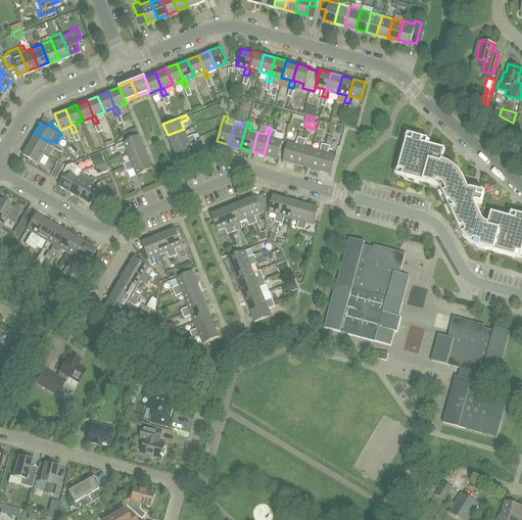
[(271,128),(264,154),(276,157),(281,138),(273,136),(274,133),(274,134),(275,129),(271,128)]
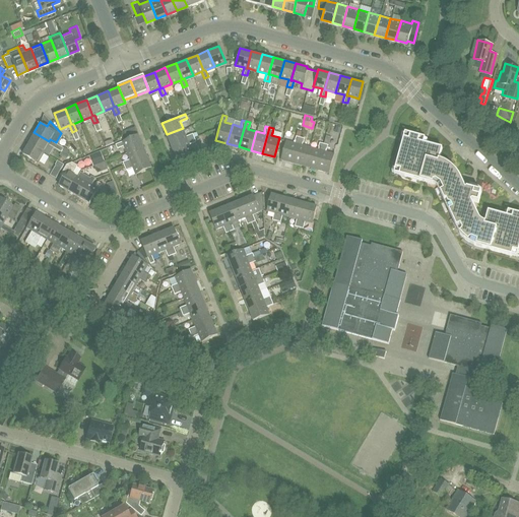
[(171,145),(194,136),(192,132),(185,135),(183,128),(167,134),(171,145)]
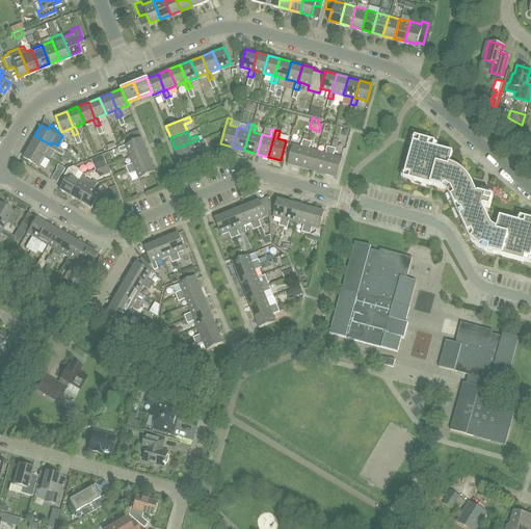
[(58,146),(57,146),(51,142),(50,144),(34,135),(29,146),(44,154),(49,146),(55,150),(58,146)]
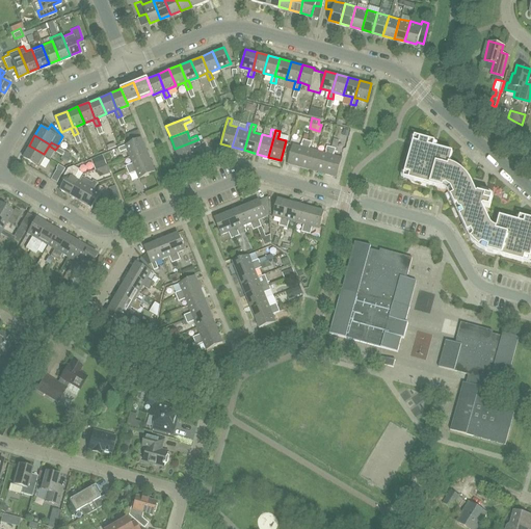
[(412,141),(404,170),(409,172),(407,177),(442,186),(443,184),(446,184),(450,187),(453,192),(449,194),(453,204),(455,203),(456,205),(459,206),(461,211),(458,213),(466,231),(470,229),(472,232),(472,235),(470,237),(473,241),(474,242),(478,245),(479,245),(480,243),(482,242),(487,244),(486,249),(523,260),(524,254),(530,256),(530,249),(530,216),(525,215),(519,214),(518,219),(499,214),(496,226),(494,225),(492,222),(489,220),(482,204),(488,205),(492,194),(493,190),(484,184),(479,183),(477,190),(476,191),(471,179),(469,177),(467,174),(465,172),(463,169),(460,167),(458,166),(456,164),(454,163),(451,162),(449,161),(452,150),(435,146),(432,144),(434,139),(419,135),(418,140),(413,139),(412,141)]
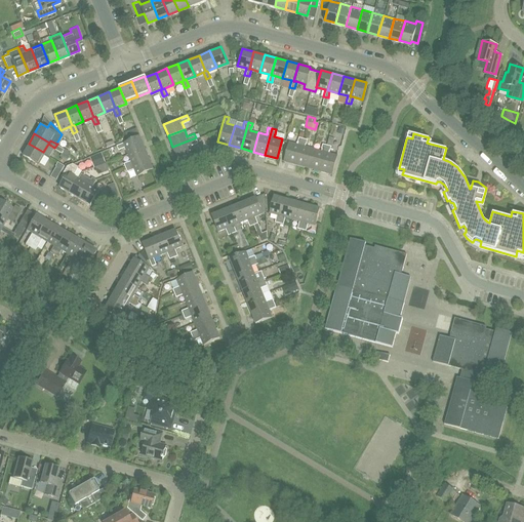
[(127,152),(144,146),(138,134),(116,144),(118,148),(124,146),(127,152)]
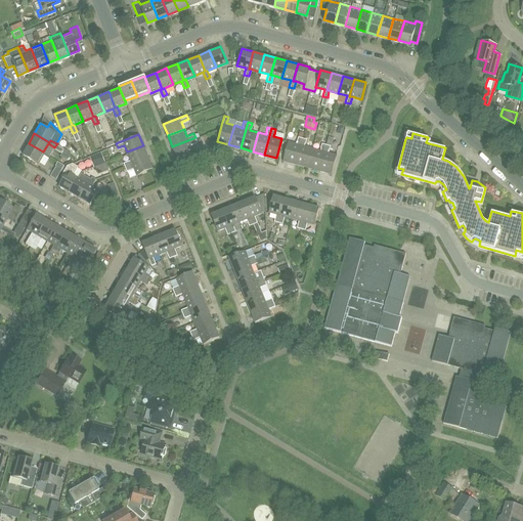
[(295,163),(302,136),(298,135),(296,139),(297,140),(296,142),(288,140),(282,160),(295,163)]
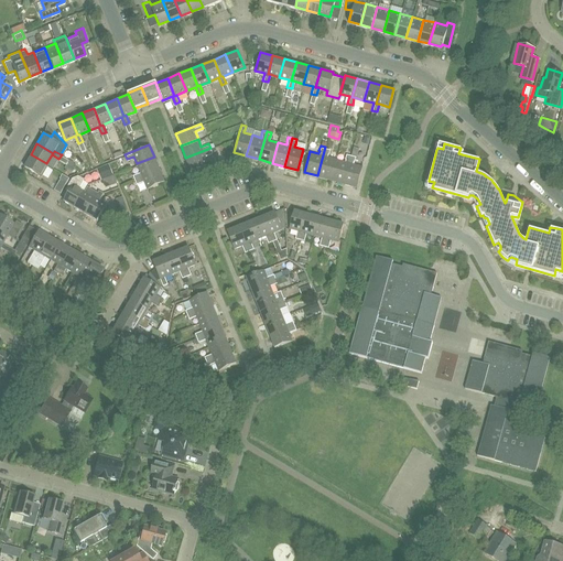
[(329,179),(335,158),(326,155),(327,153),(328,153),(329,148),(325,147),(317,175),(329,179)]
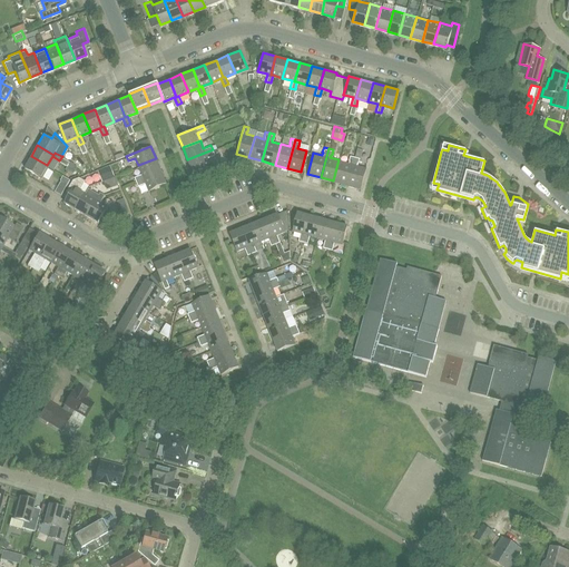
[(213,149),(187,159),(193,172),(209,164),(206,156),(214,154),(213,149)]
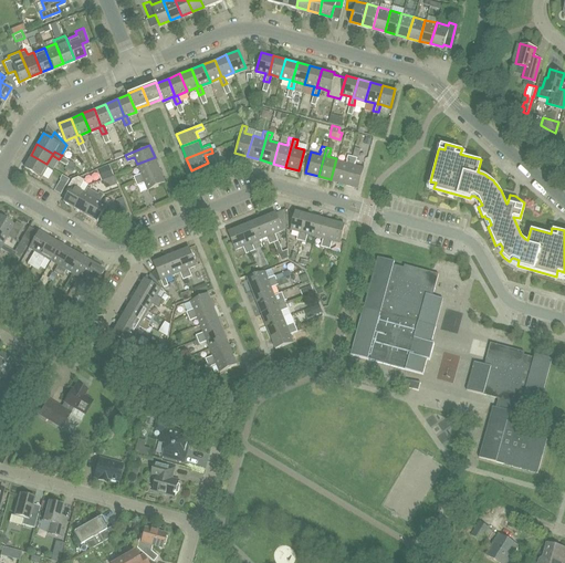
[(344,183),(352,155),(347,153),(346,158),(345,160),(336,158),(331,179),(344,183)]
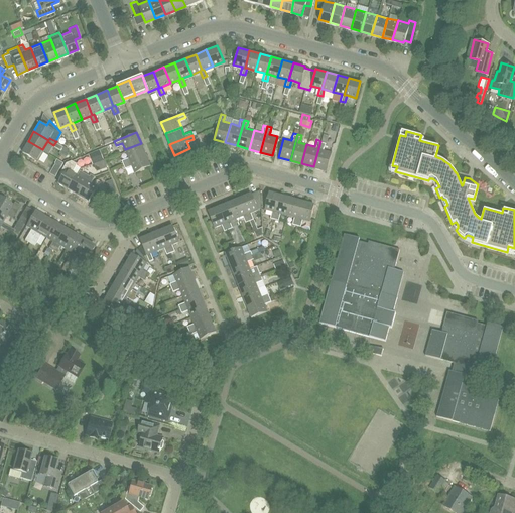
[(37,160),(42,149),(28,141),(22,151),(37,160)]
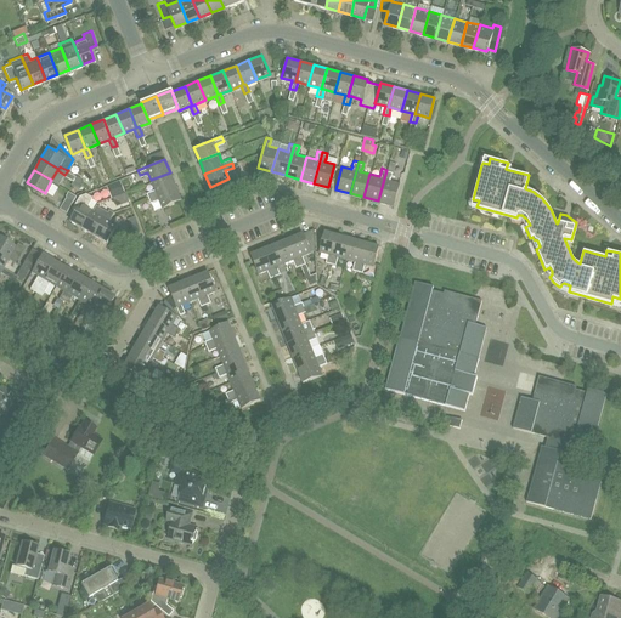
[(387,170),(378,200),(393,204),(399,182),(389,179),(389,176),(390,176),(391,171),(387,170)]
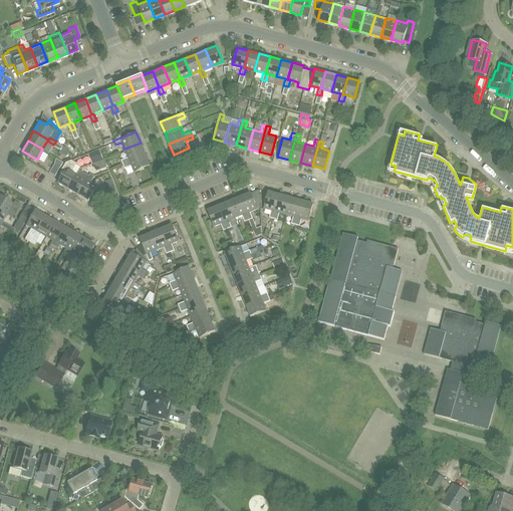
[(122,163),(145,154),(141,143),(124,149),(127,156),(120,159),(122,163)]
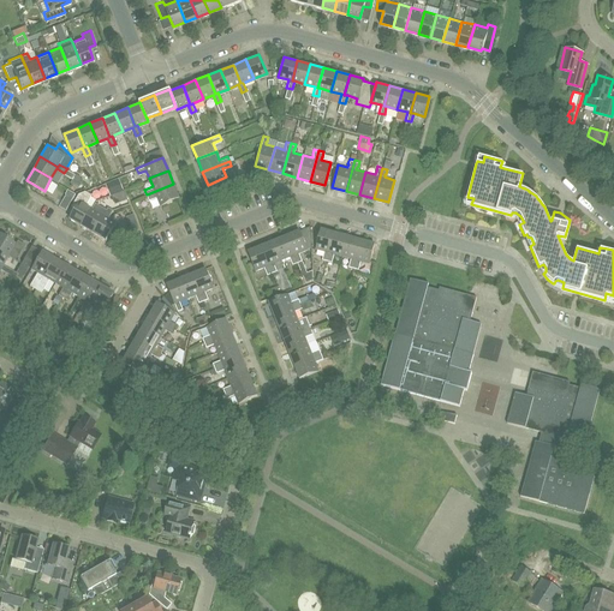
[(71,177),(69,180),(77,185),(81,179),(73,175),(72,178),(71,177)]
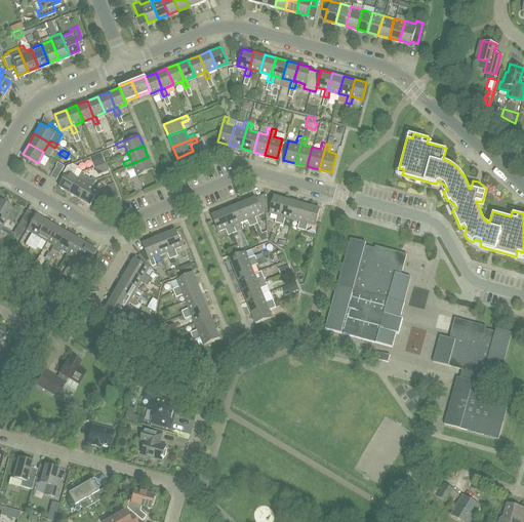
[(101,150),(91,154),(96,165),(97,164),(105,161),(101,150)]
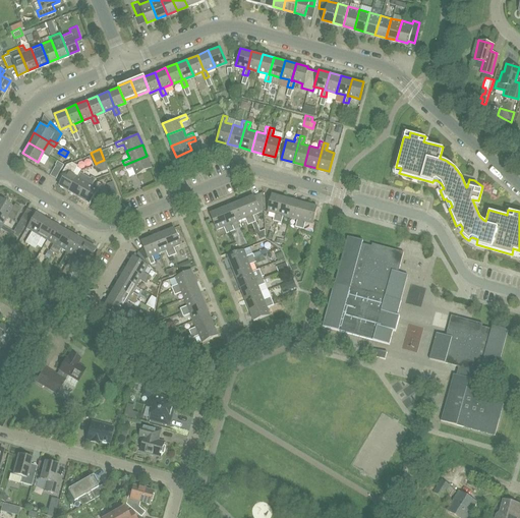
[(147,156),(124,165),(125,169),(132,166),(135,173),(151,167),(147,156)]
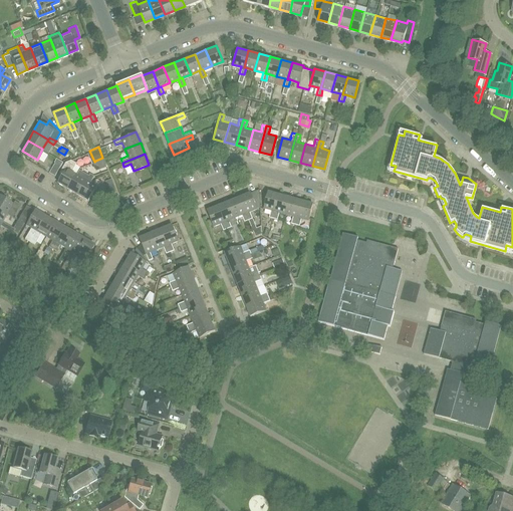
[(102,158),(95,161),(98,168),(105,165),(102,158)]
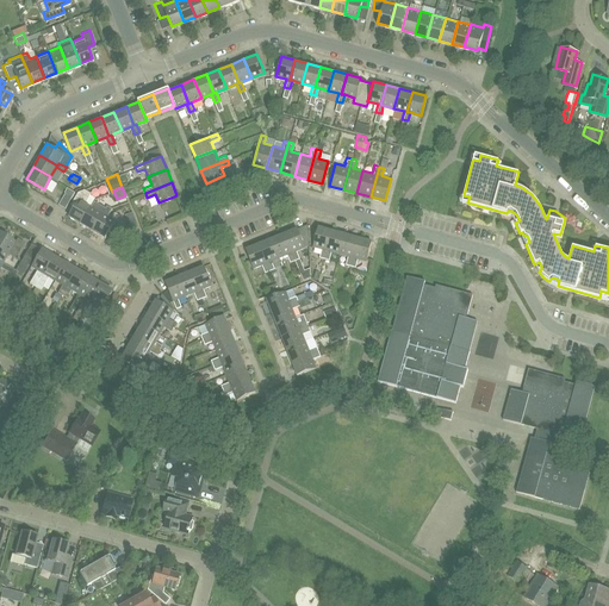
[(91,205),(85,201),(89,192),(84,188),(78,191),(69,204),(74,206),(68,216),(80,223),(91,205)]
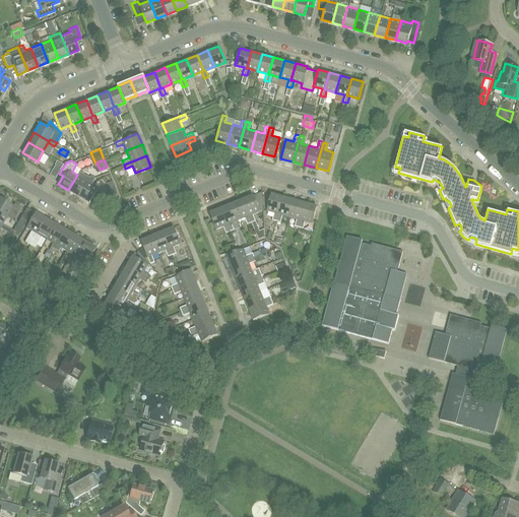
[(78,195),(90,175),(80,170),(77,175),(68,190),(78,195)]
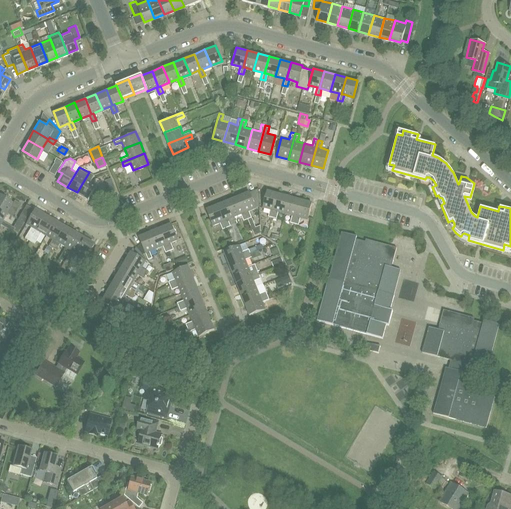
[(89,172),(77,192),(87,198),(96,184),(89,180),(93,174),(89,171),(89,172)]
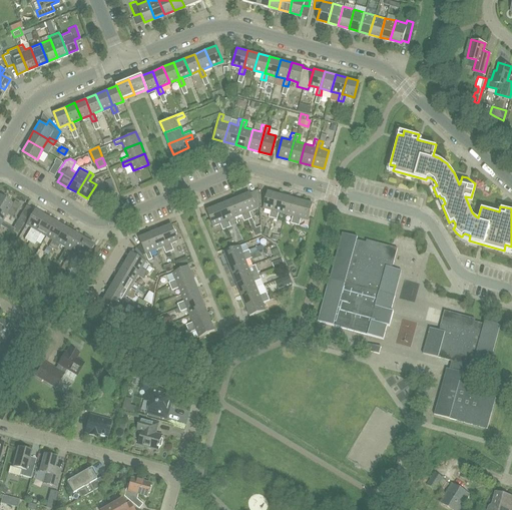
[(110,192),(116,190),(113,182),(107,185),(110,192)]
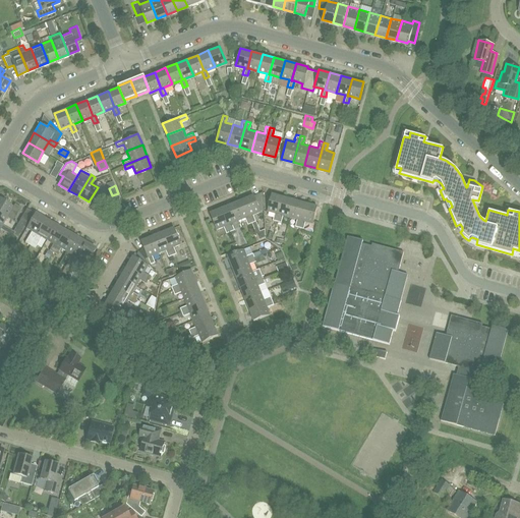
[(261,190),(253,194),(260,210),(263,209),(261,190)]
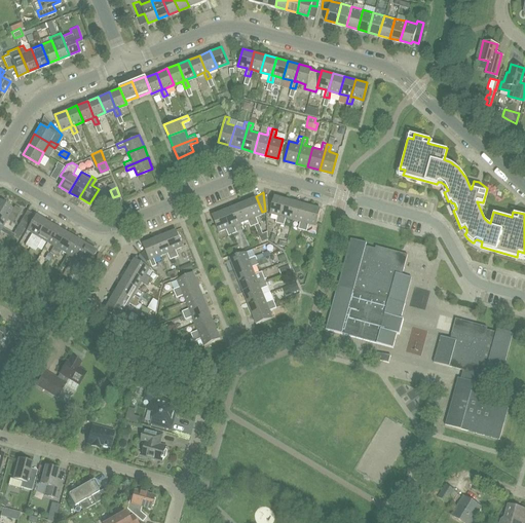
[(278,222),(286,197),(273,194),(269,212),(276,214),(274,221),(278,222)]
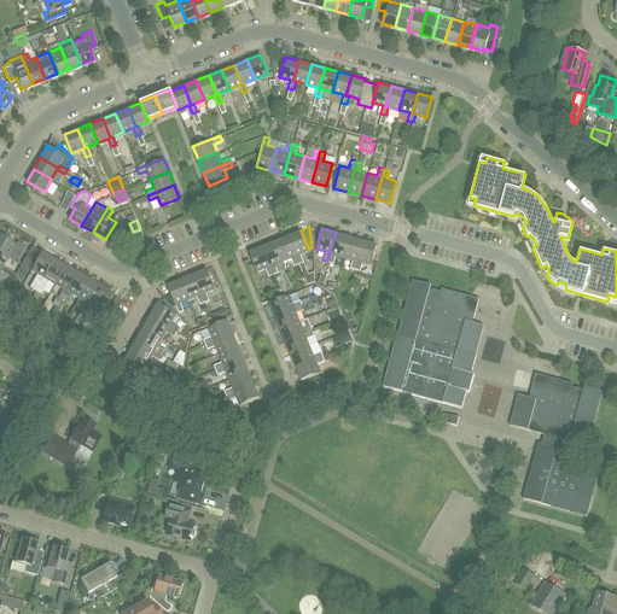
[(306,265),(303,261),(300,252),(308,249),(301,231),(287,235),(301,268),(306,265)]
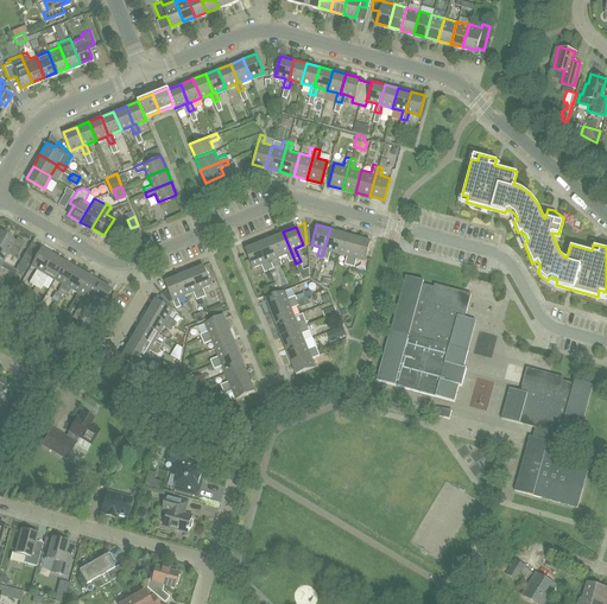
[(337,252),(343,231),(330,228),(322,256),(328,258),(329,249),(337,252)]
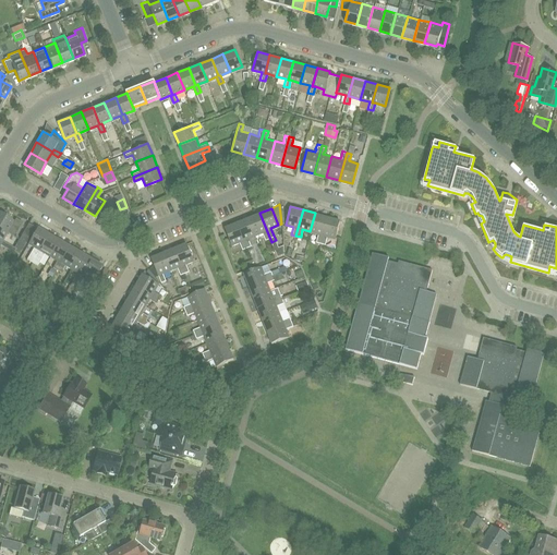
[(0,227),(7,230),(13,219),(0,212),(0,227)]
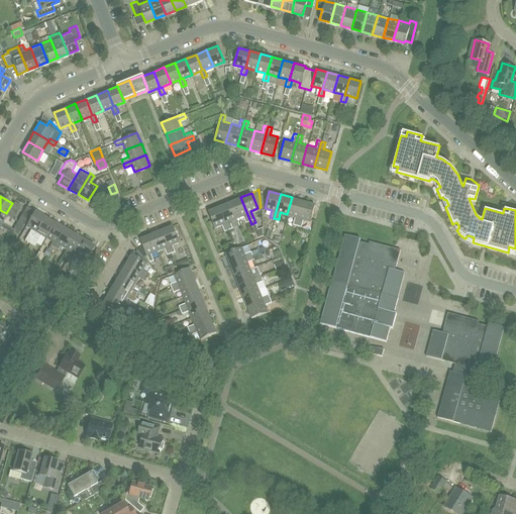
[(247,226),(251,224),(240,197),(229,201),(235,217),(242,214),(247,226)]
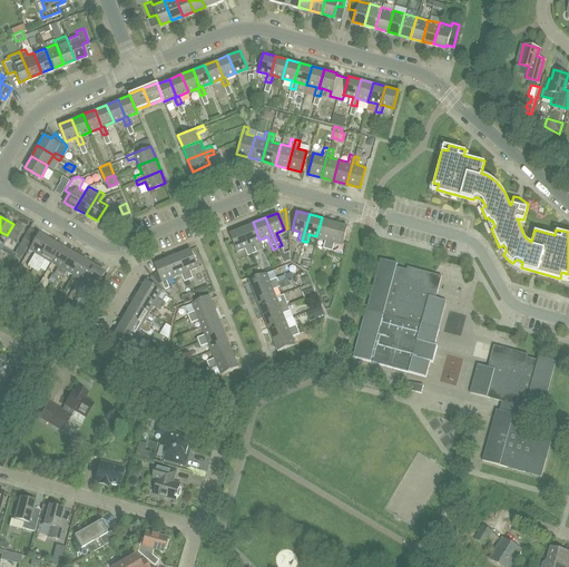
[(326,247),(334,221),(322,217),(316,236),(324,238),(322,246),(326,247)]
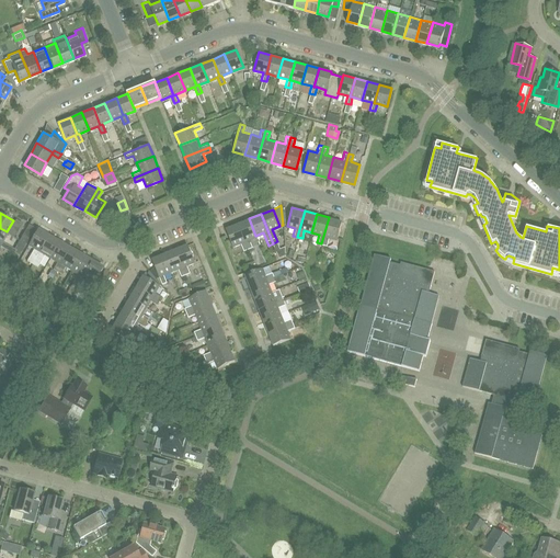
[(329,217),(321,243),(327,245),(328,237),(336,239),(341,221),(329,217)]
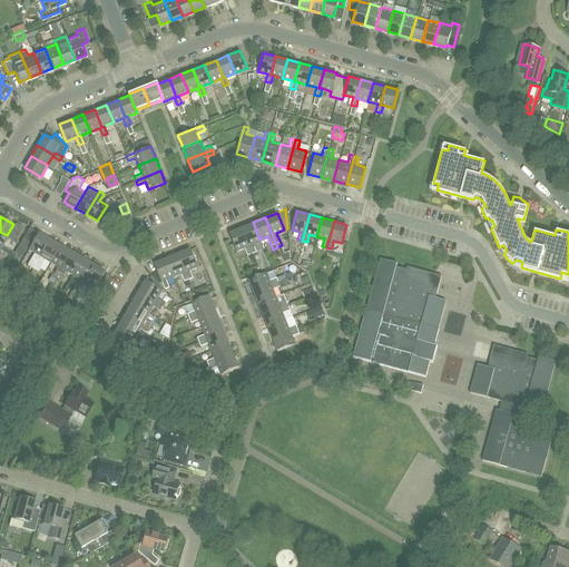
[(253,243),(260,240),(253,222),(242,227),(252,252),(256,250),(253,243)]
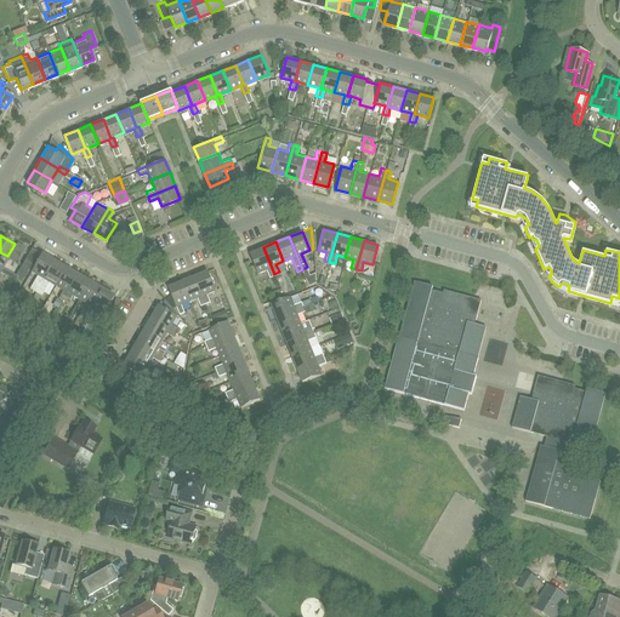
[(28,268),(38,250),(33,247),(23,266),(28,268)]
